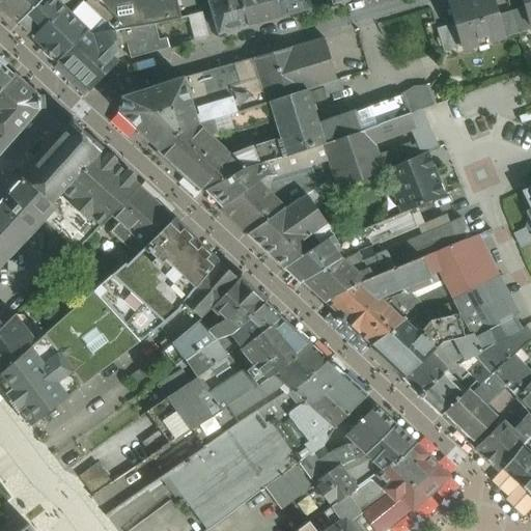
[(0,0),(0,7),(18,24),(43,0),(0,0)]
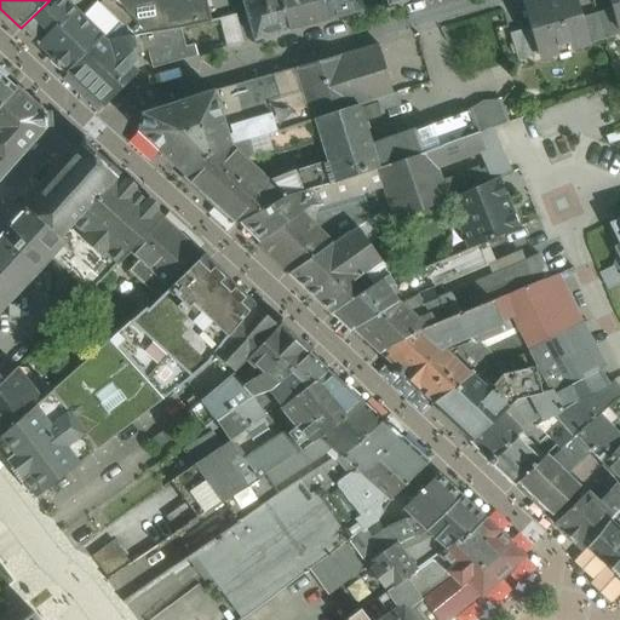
[(102,36),(64,0),(50,0),(21,28),(67,72),(101,38),(102,36)]
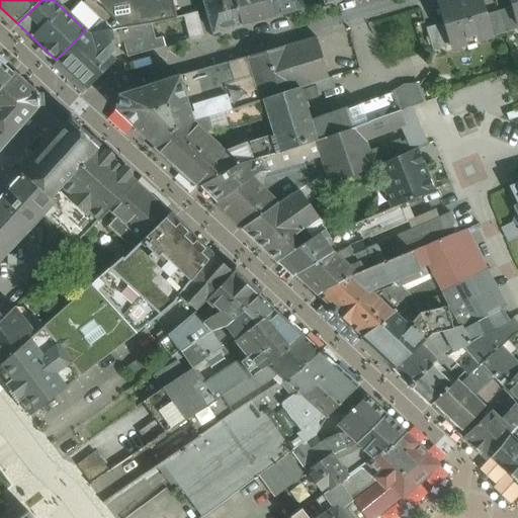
[(54,0),(85,30),(84,31),(85,32),(93,30),(93,33),(111,30),(115,29),(151,24),(151,23),(176,18),(172,0),(54,0)]
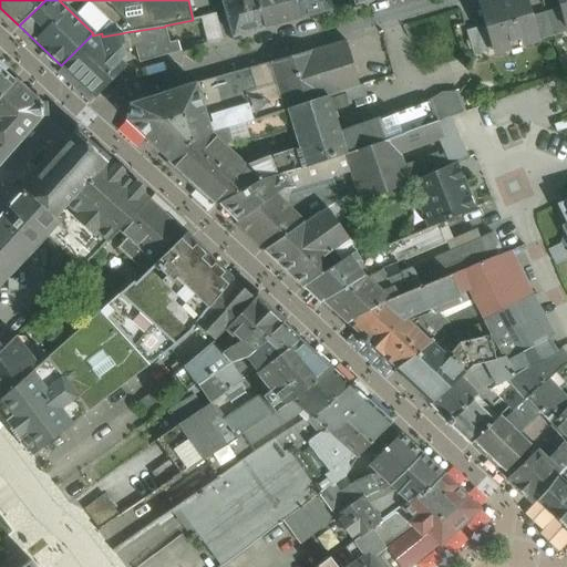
[(224,0),(223,0),(233,37),(265,28),(256,0),(224,0)]
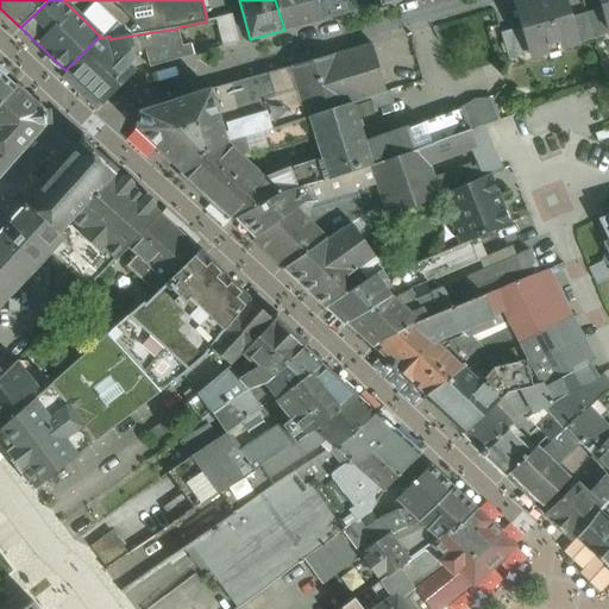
[(315,0),(275,0),(284,30),(321,20),(315,0)]
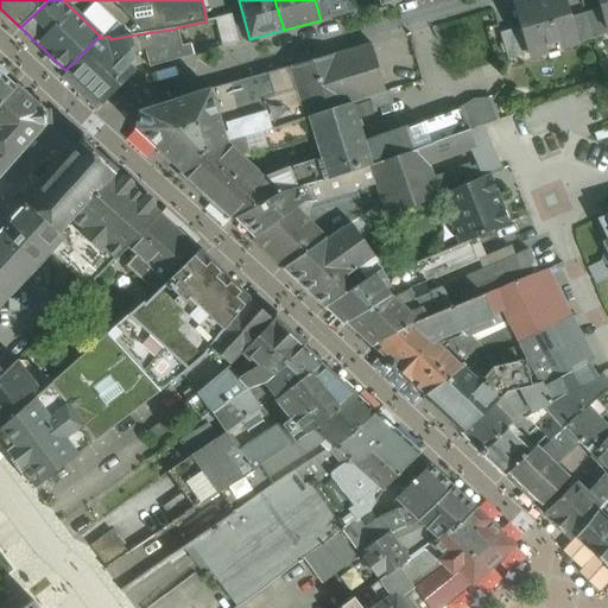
[(352,0),(315,0),(321,20),(355,11),(352,0)]
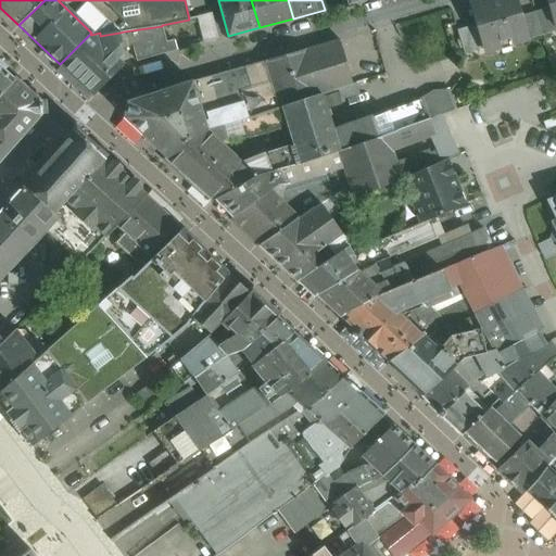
[(516,0),(485,0),(469,5),(475,25),(481,47),(482,47),(508,39),(510,45),(528,39),(521,16),(516,0)]
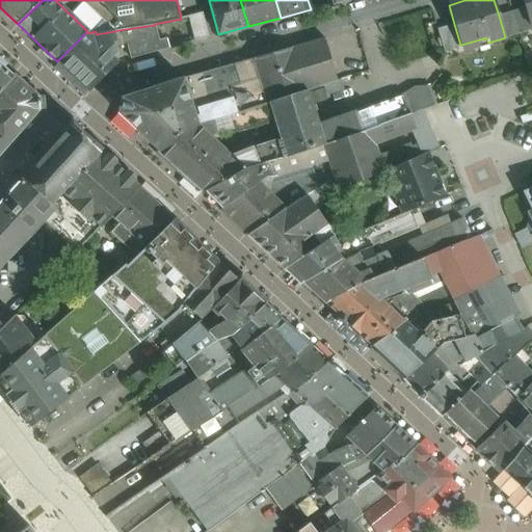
[(531,0),(521,0),(524,8),(528,21),(530,20),(531,19),(531,0)]
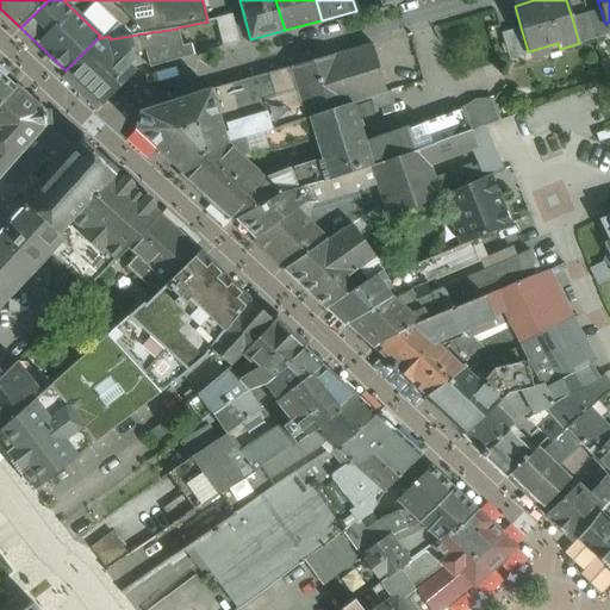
[(601,10),(586,13),(595,39),(609,33),(609,30),(608,23),(605,24),(601,10)]
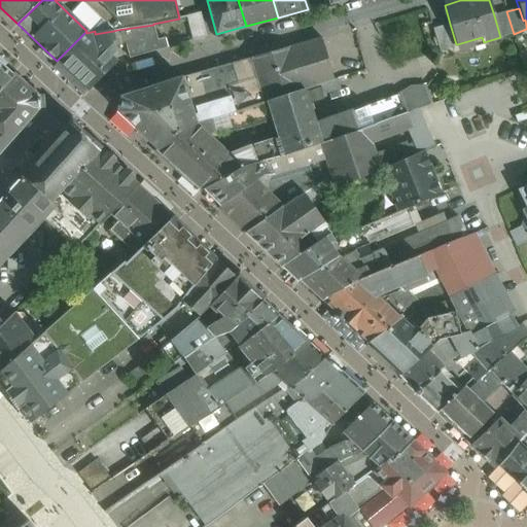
[(506,11),(494,15),(500,37),(514,34),(506,11)]
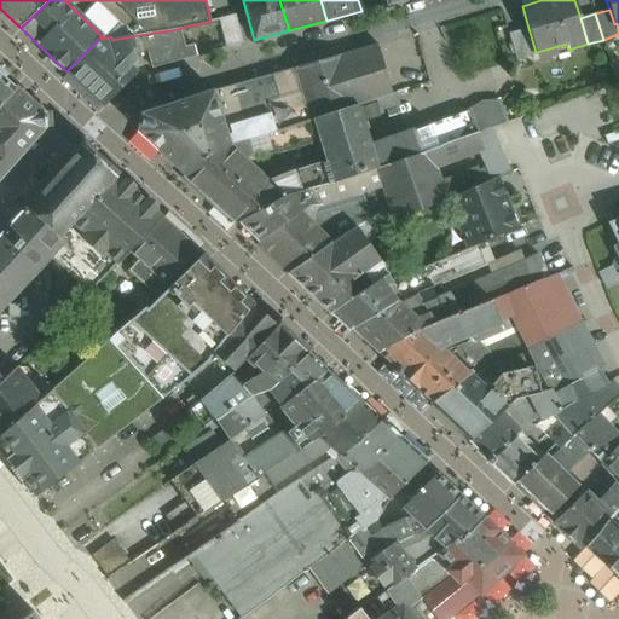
[(236,15),(220,18),(227,47),(243,42),(236,15)]
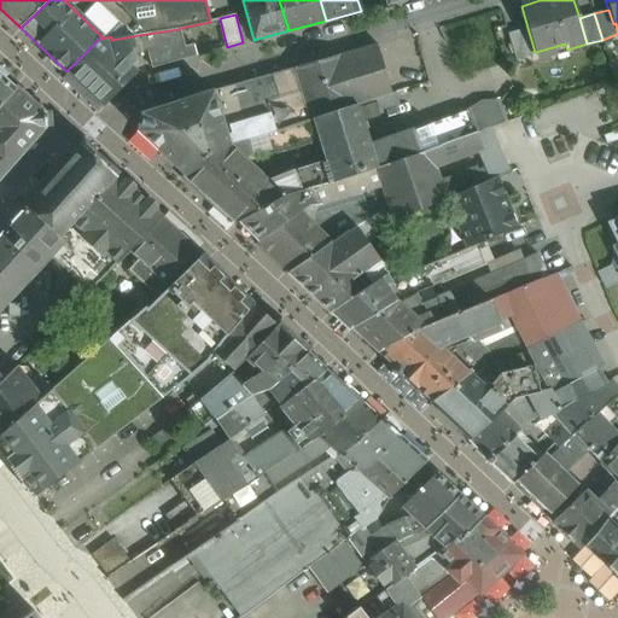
[(528,28),(507,34),(516,60),(537,54),(536,52),(535,52),(528,28)]
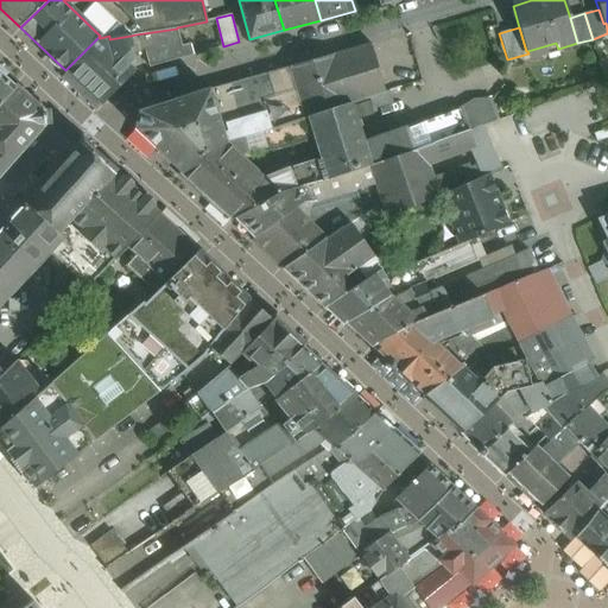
[(177,29),(135,35),(140,51),(145,50),(150,67),(192,55),(190,44),(182,46),(177,29)]
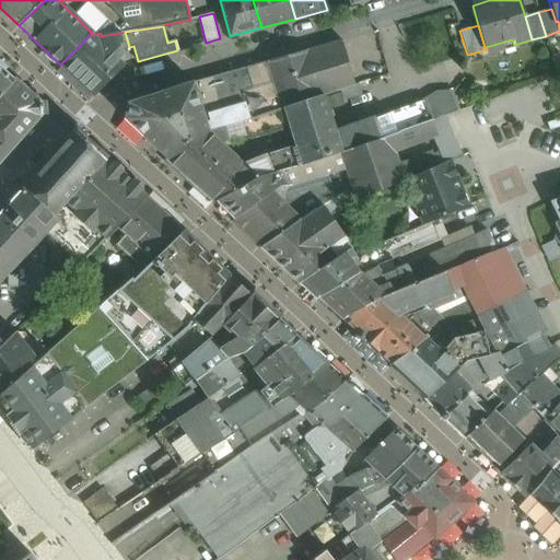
[(120,33),(101,36),(94,36),(92,35),(91,34),(60,65),(94,96),(125,65),(119,60),(125,55),(120,33)]
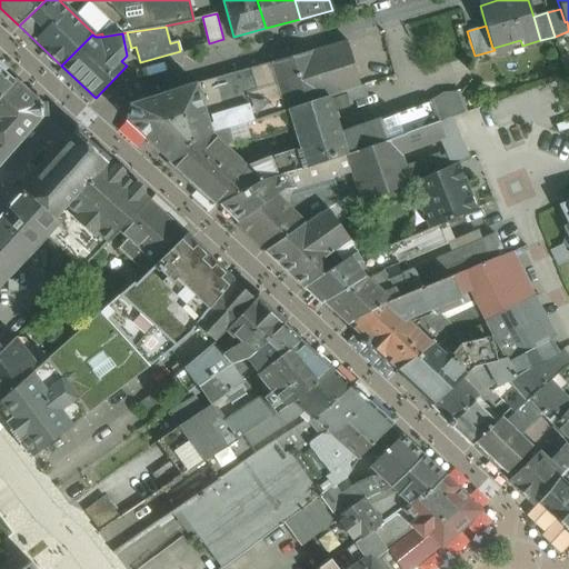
[(347,41),(272,62),(278,86),(282,98),(286,111),(289,110),(328,97),(353,89),(360,87),(347,41)]
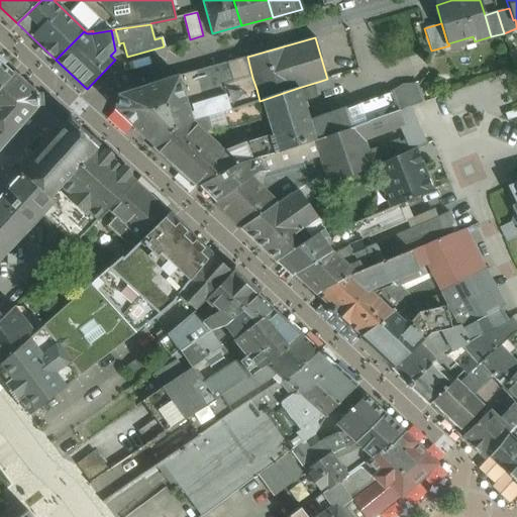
[(247,57),(219,65),(226,87),(252,78),(247,57)]
